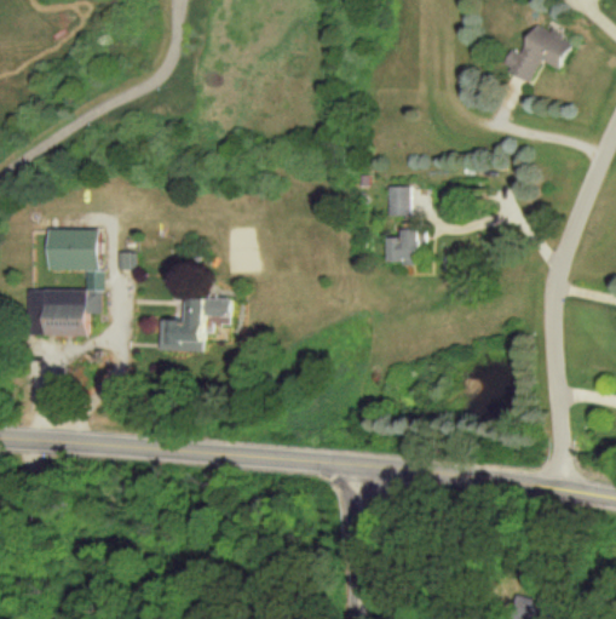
[(539,59),(556,68),(570,43),(534,23),(518,52),(508,47),(499,66),(528,81),(539,59)]
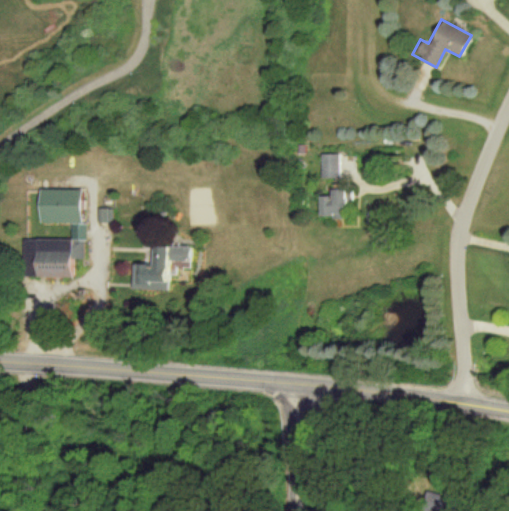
[(337,153),(319,153),(320,177),(338,177),(337,153)]
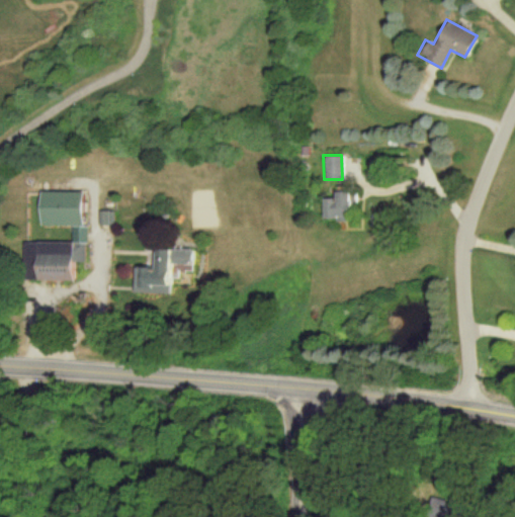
[(37,223),(79,224),(80,190),(38,189),(37,223)]
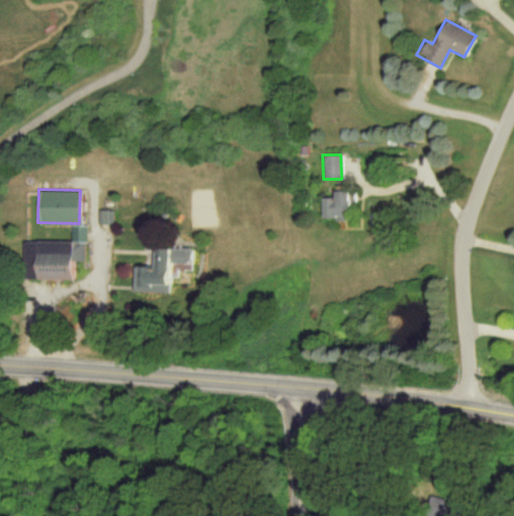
[(321,198),(321,218),(348,218),(347,191),(333,191),(334,198),(321,198)]
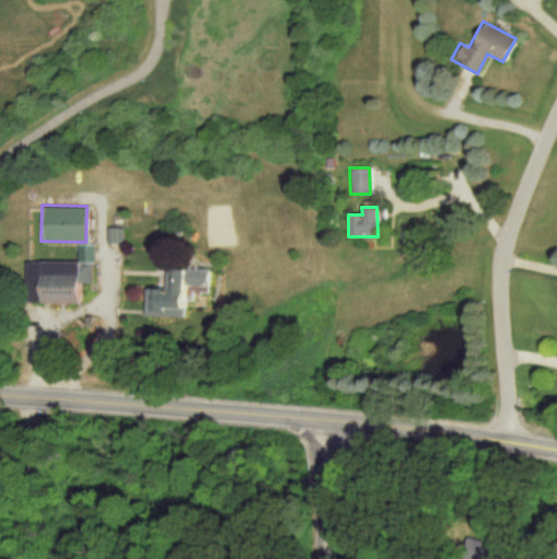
[(89,281),(90,260),(24,258),(23,300),(76,301),(76,281),(89,281)]
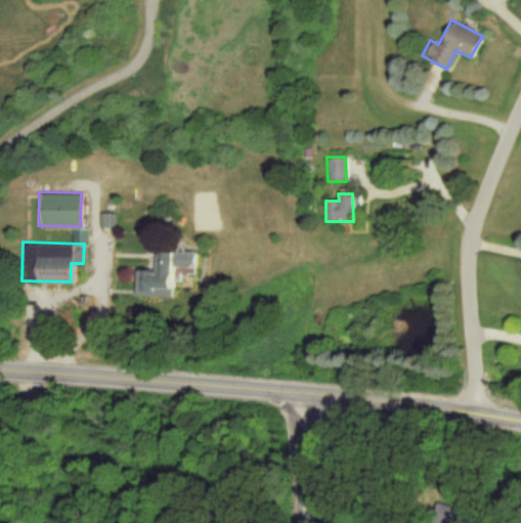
[(134,267),(133,294),(170,295),(170,279),(179,279),(179,272),(191,272),(192,250),(155,249),(155,267),(134,267)]
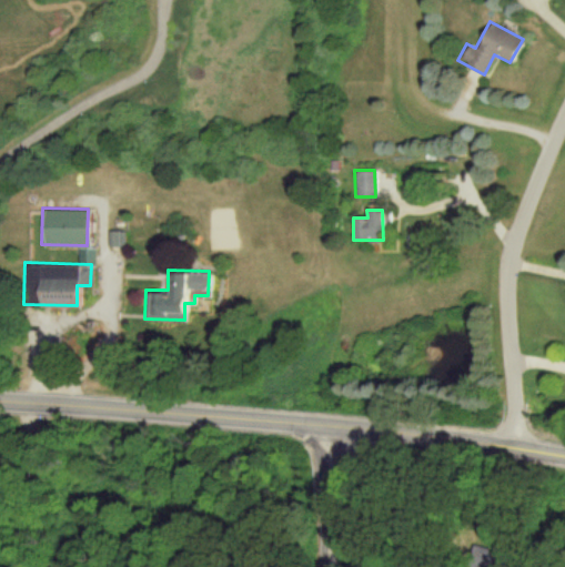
[(465,565),(472,566),(493,566),(500,552),(473,543),(465,565)]
